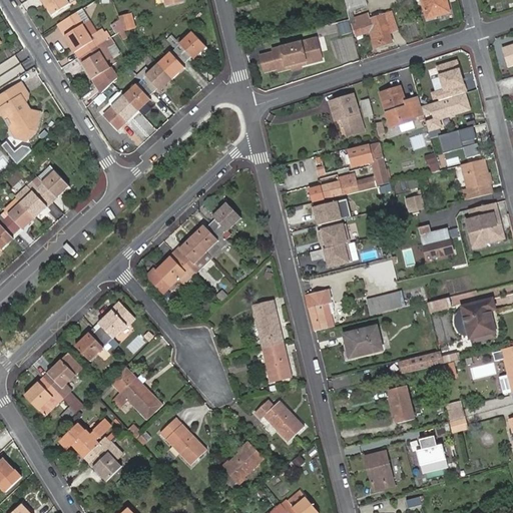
[(50,4),(46,0),(42,0),(52,15),(54,14),(48,5),(50,4)]
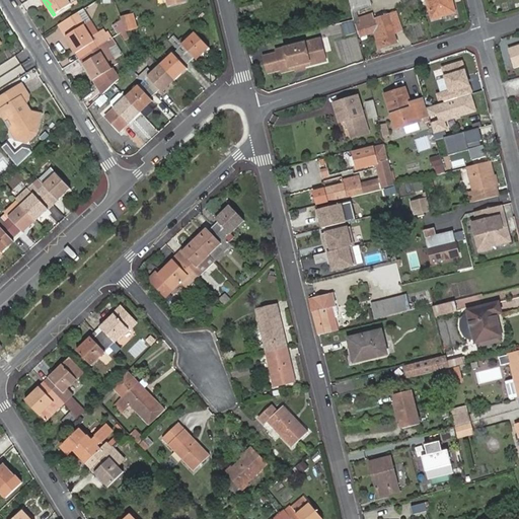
[(47,0),(51,4),(49,5),(55,14),(72,4),(69,0),(47,0)]
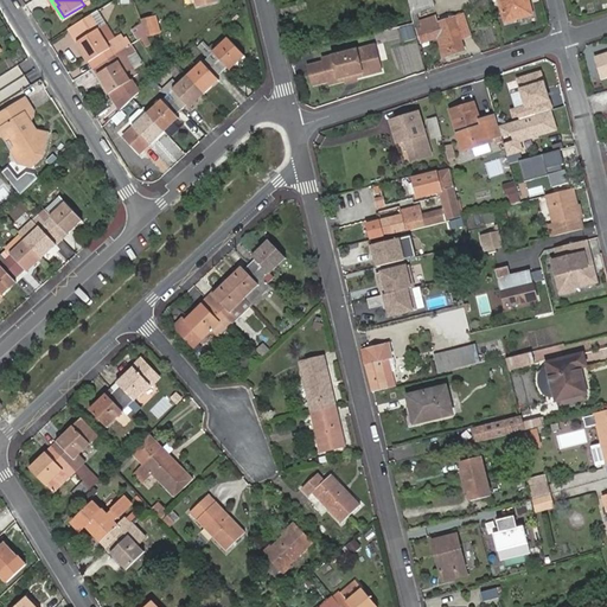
[(408,0),(413,13),(436,7),(434,0),(408,0)]
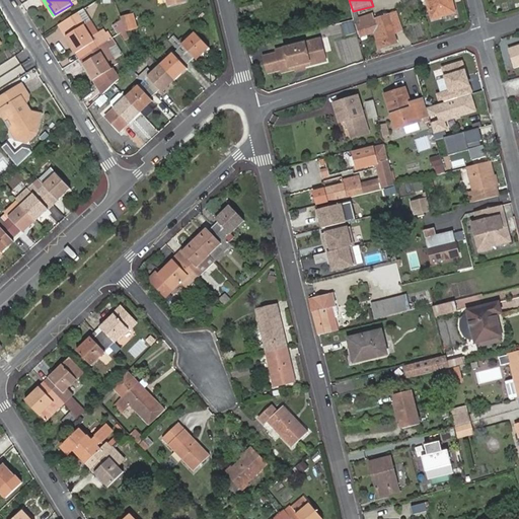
[(427,0),(432,18),(454,12),(451,0),(427,0)]
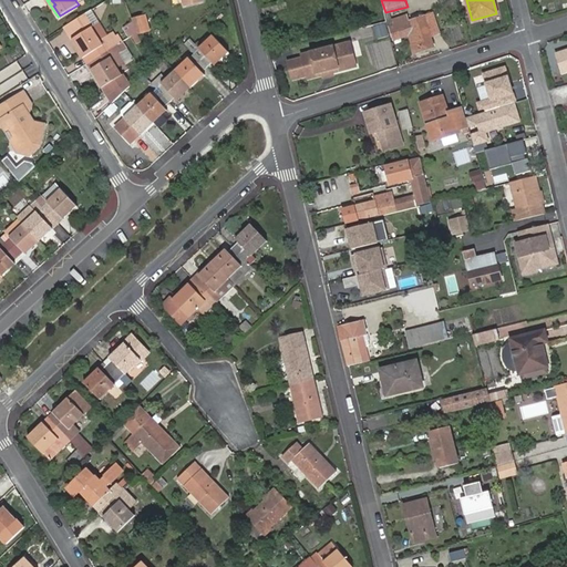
[(433,13),(424,16),(430,35),(440,33),(433,13)]
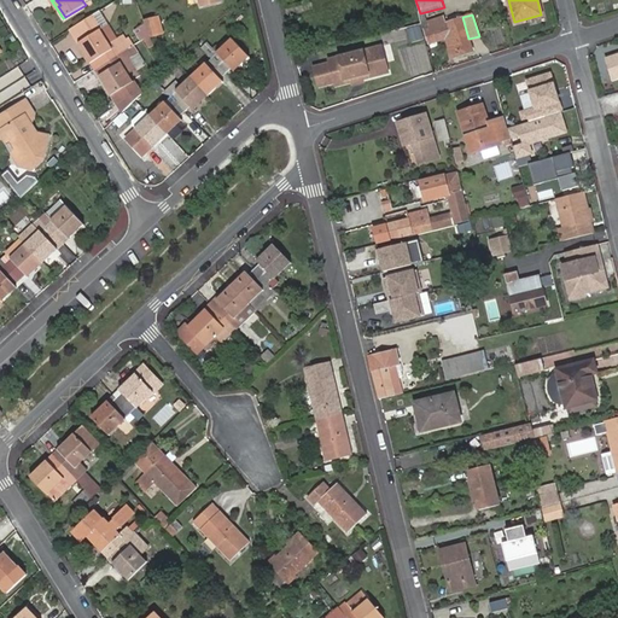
[(94,16),(71,29),(95,70),(99,68),(129,48),(123,38),(111,45),(101,30),(103,29),(94,16)]
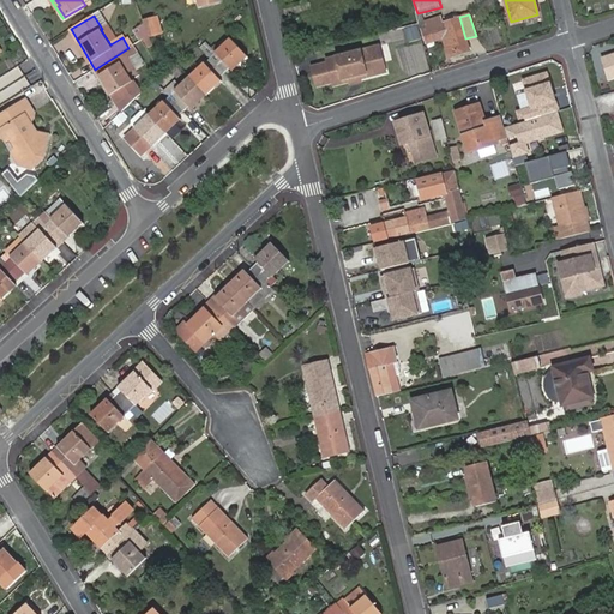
[(161,16),(145,20),(151,34),(152,37),(166,32),(161,16)]
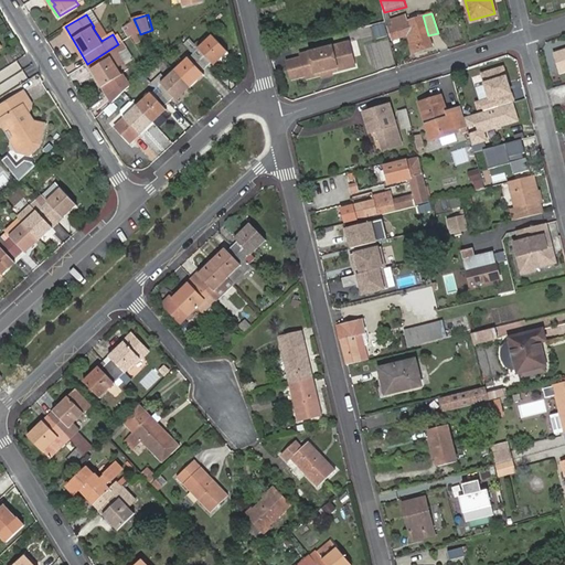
[(390,27),(393,39),(408,34),(414,52),(432,46),(428,35),(423,16),(408,21),(406,14),(391,19),(393,25),(390,27)]
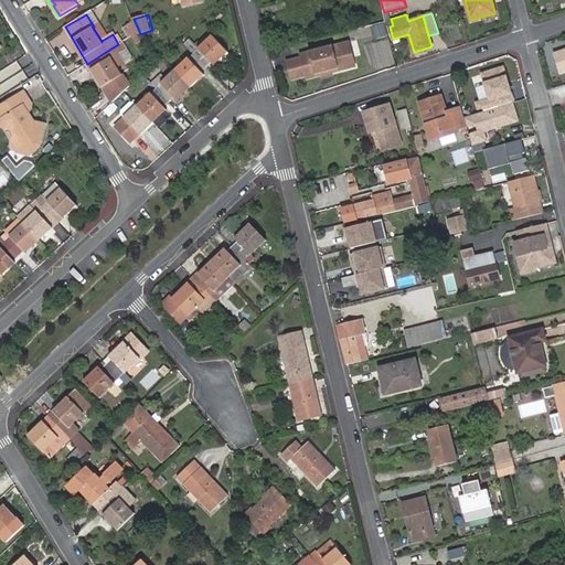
[(199,46),(200,49),(213,35),(212,34),(199,46)]
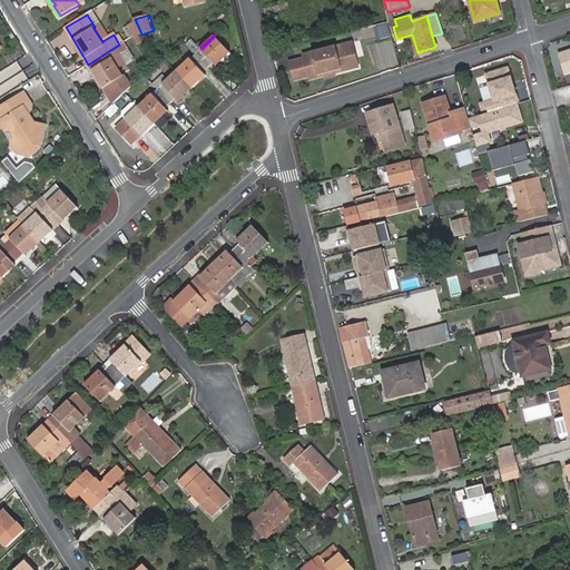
[(196,55),(209,68),(215,62),(215,64),(222,57),(223,58),(228,64),(235,57),(215,36),(202,49),(196,55)]
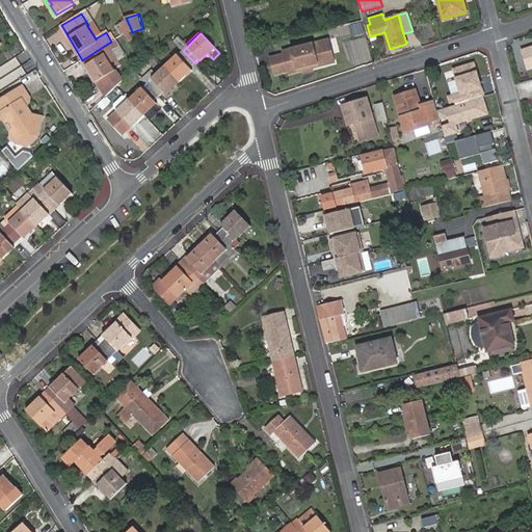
[(335,62),(328,40),(284,51),(285,54),(271,57),(275,75),(289,71),(289,74),(301,71),(310,69),(335,62)]
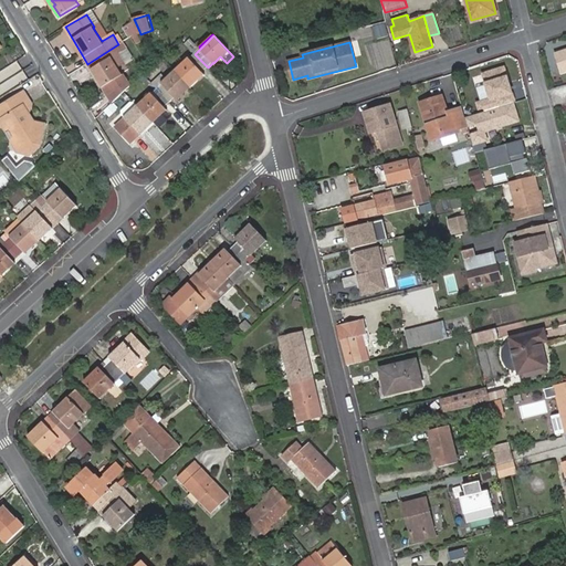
[(104,86),(114,103),(125,92),(132,86),(119,66),(118,67),(112,56),(119,53),(123,50),(118,44),(91,62),(95,67),(100,75),(98,76),(104,86)]
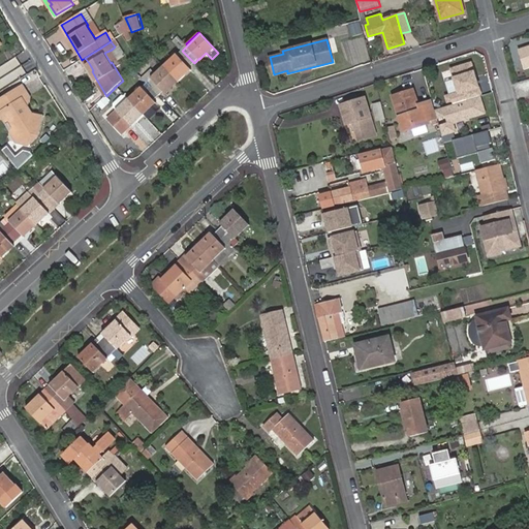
[(117,58),(112,50),(104,53),(111,63),(112,62),(117,58)]
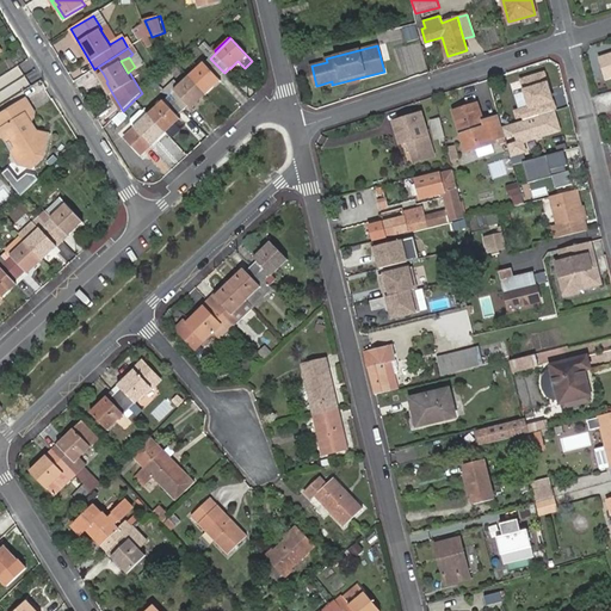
[(218,78),(224,73),(210,59),(205,63),(191,76),(207,93),(214,86),(213,85),(220,79),(218,78)]
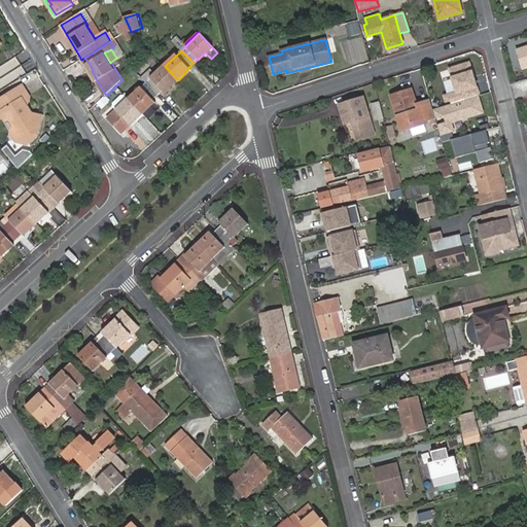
[(175,54),(164,64),(165,66),(177,55),(175,54)]
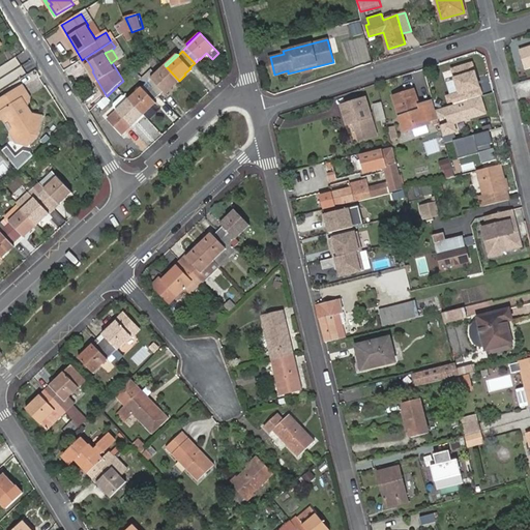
[(472,62),(450,69),(458,92),(445,96),(448,106),(482,95),(472,62)]
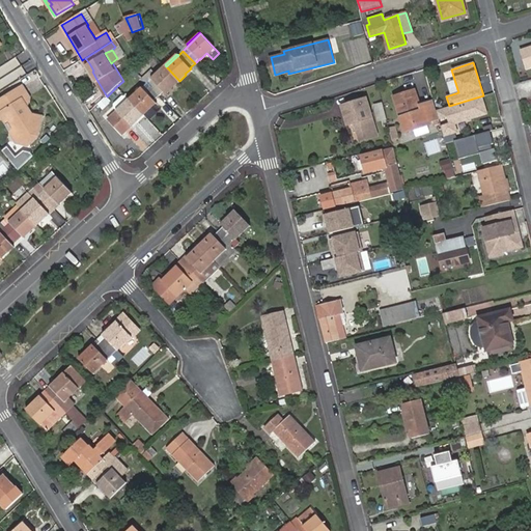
[(89,63),(85,65),(95,83),(98,81),(92,72),(93,71),(89,63)]
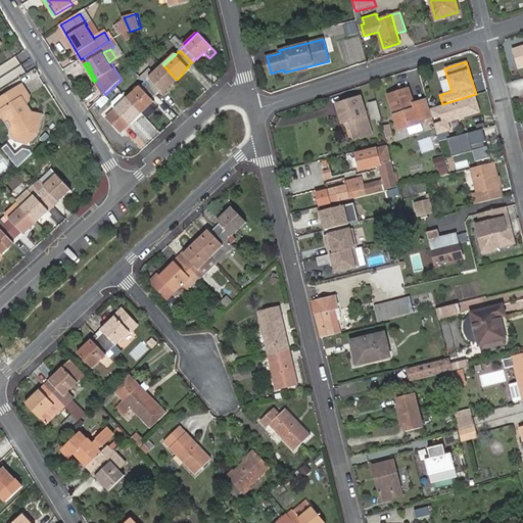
[(163,65),(162,63),(149,77),(150,78),(163,65)]
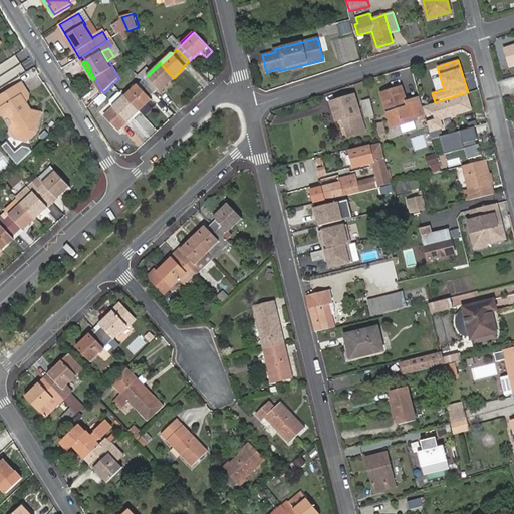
[(144,80),(155,92),(160,88),(160,89),(165,84),(166,85),(174,78),(161,64),(148,76),(144,80)]
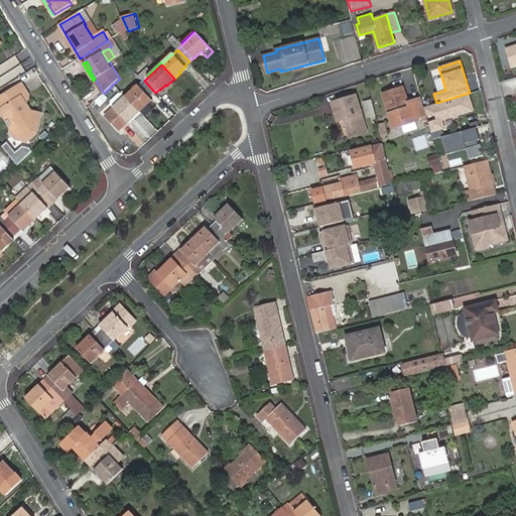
[(174,79),(175,80),(187,69),(185,67),(179,72),(180,73),(174,79)]
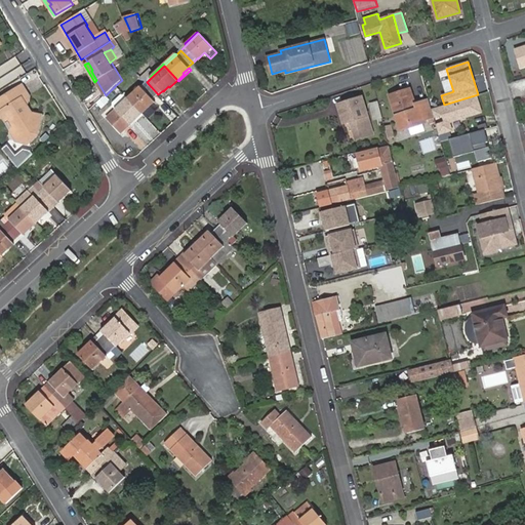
[(165,93),(178,81),(177,80),(169,87),(168,86),(163,91),(165,93)]
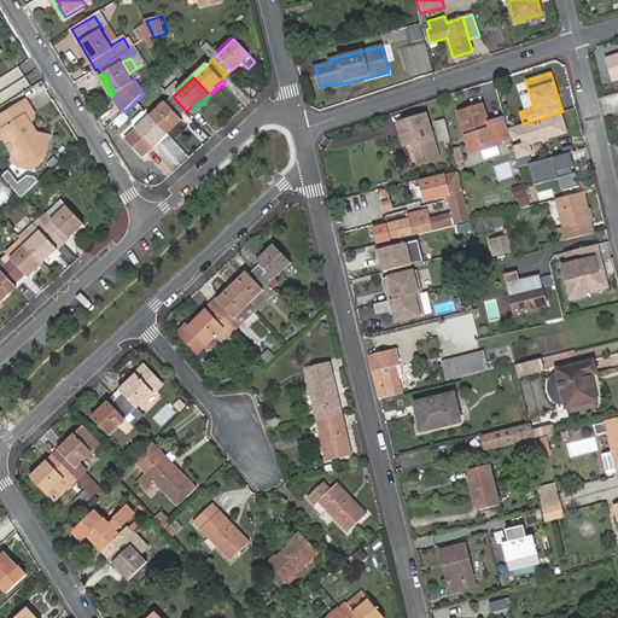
[(180,117),(186,111),(173,97),(167,103),(152,116),(168,133),(175,126),(174,124),(181,118),(180,117)]
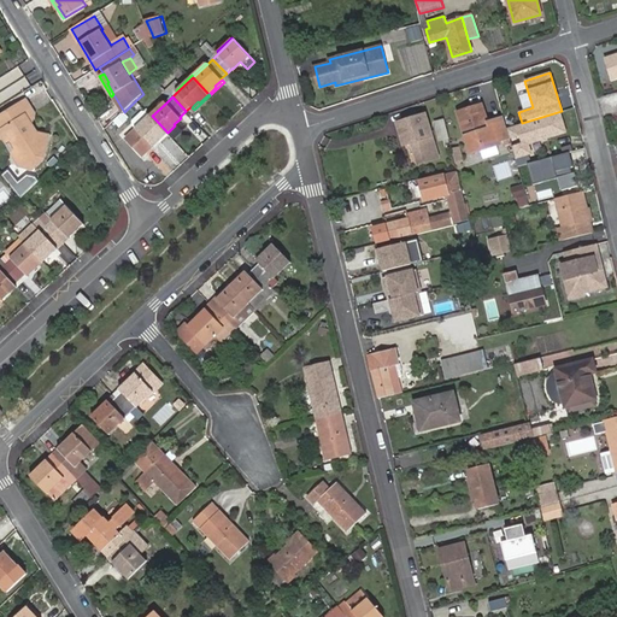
[(27,101),(12,111),(19,122),(27,117),(34,112),(27,101)]
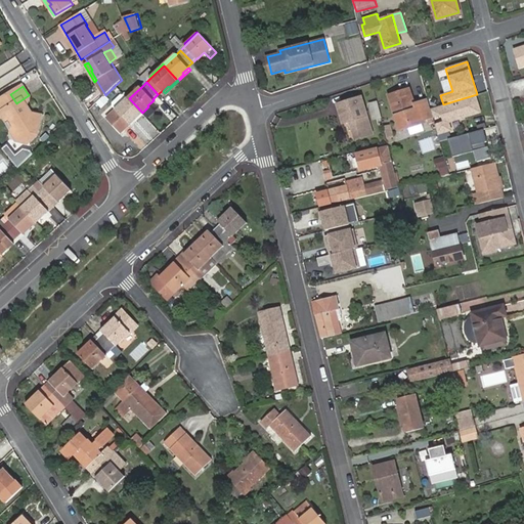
[(129,98),(141,87),(140,86),(128,96),(129,98)]
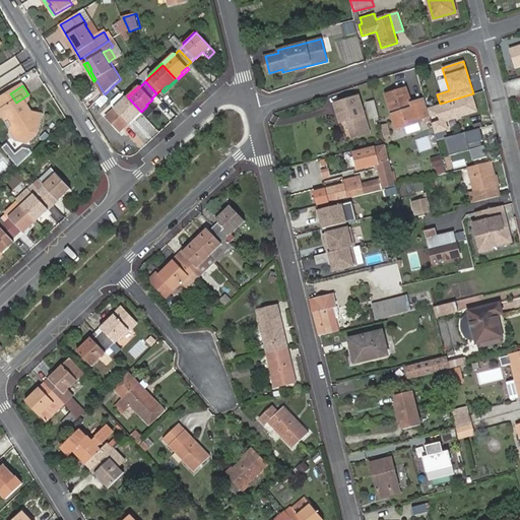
[(428,108),(425,100),(411,104),(406,88),(386,94),(392,115),(397,131),(421,122),(420,119),(430,116),(428,108)]
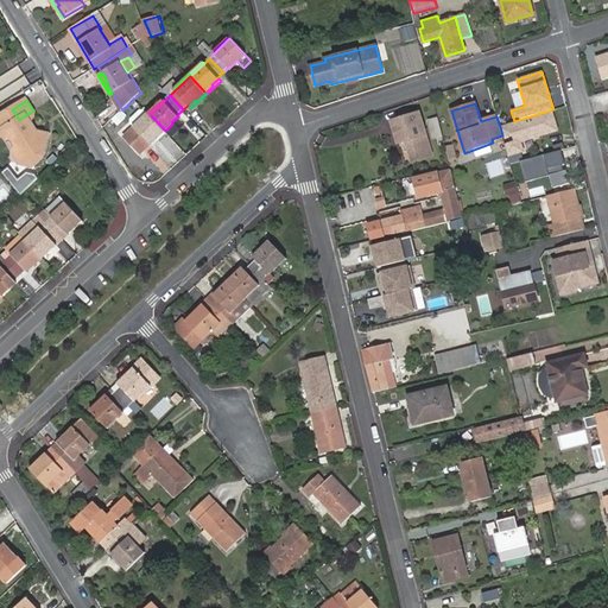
[(19,120),(12,109),(0,115),(0,131),(2,130),(14,149),(18,149),(25,149),(23,158),(23,162),(32,168),(43,157),(49,135),(37,132),(26,115),(19,120)]
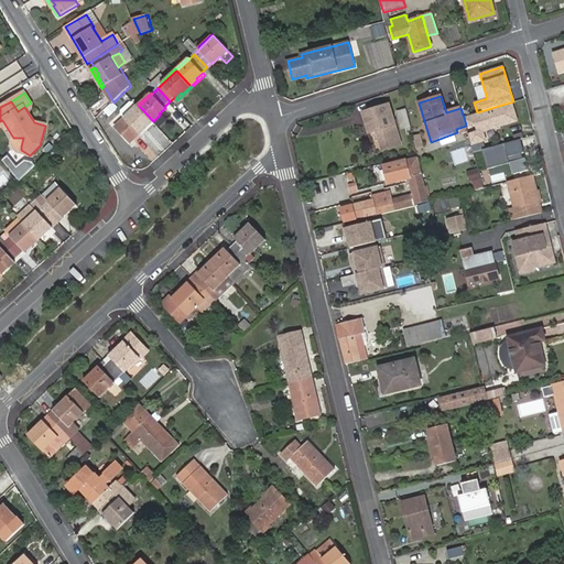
[(477,112),(464,117),(466,126),(475,122),(477,130),(468,133),(473,145),(488,141),(486,132),(520,121),(513,101),(477,112)]
